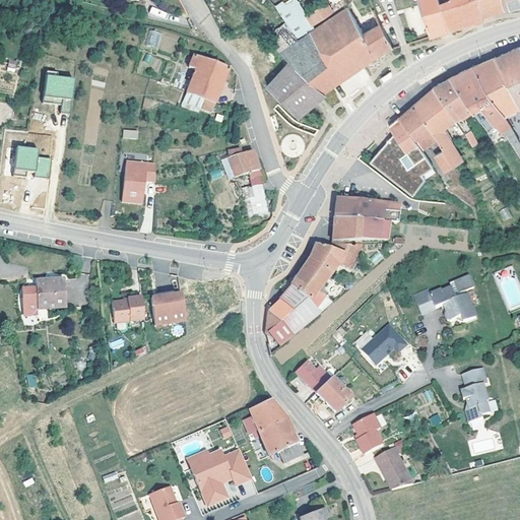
[(347,5),(343,0),(341,0),(329,7),(326,2),(306,15),(312,25),(331,13),(333,14),(347,5)]
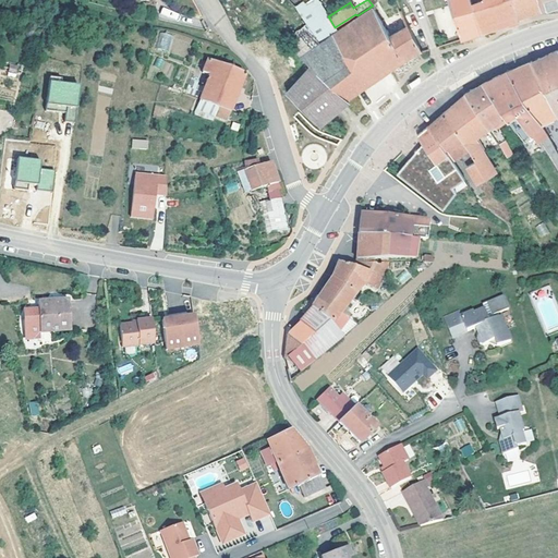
[(447,0),(461,39),(472,36),(498,27),(518,21),(516,17),(510,0),(447,0)]
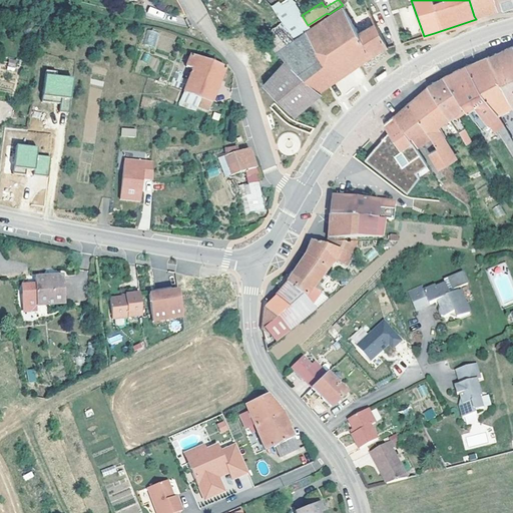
[(469,0),(474,16),(496,9),(493,0),(469,0)]
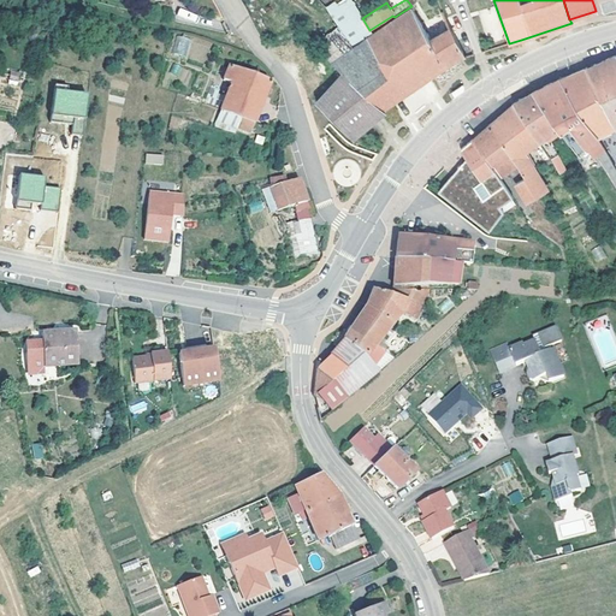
[(615,0),(592,0),(596,11),(609,7),(615,5),(615,0)]
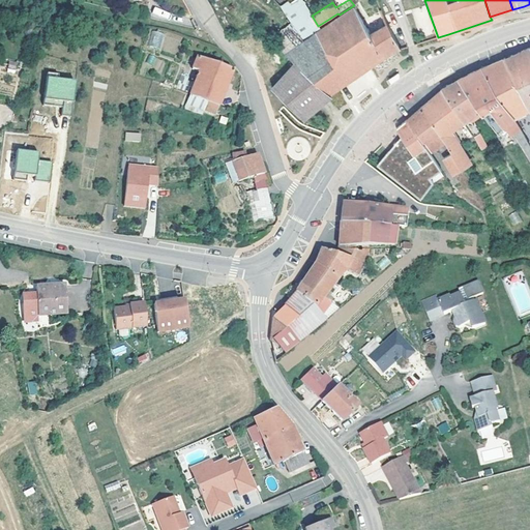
[(154,7),(152,15),(168,19),(170,11),(154,7)]
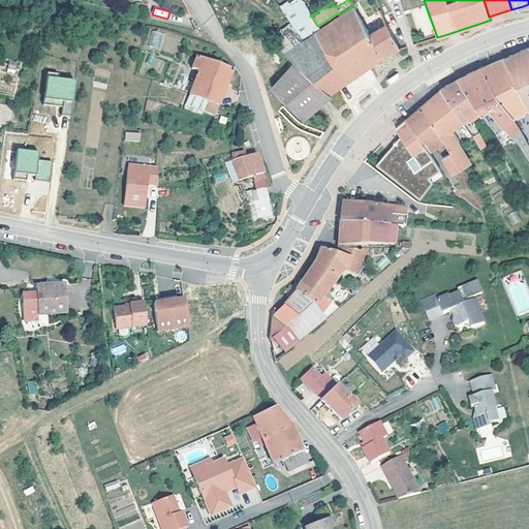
[(396,47),(384,24),(381,26),(378,22),(373,26),(375,28),(368,33),(353,8),(310,38),(307,33),(302,36),(305,40),(284,55),(293,63),(327,92),(361,70),(396,47)]
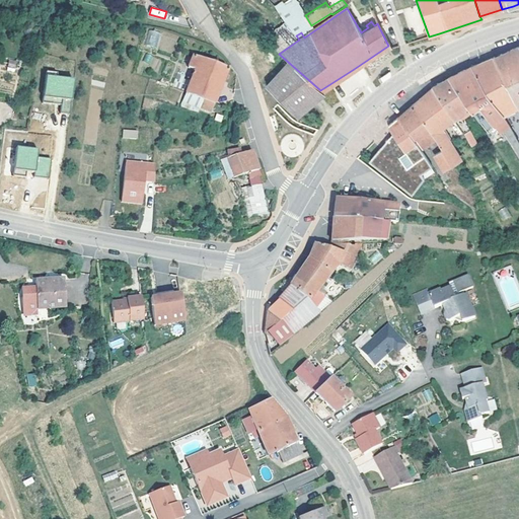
[(157,48),(161,33),(149,29),(145,45),(157,48)]
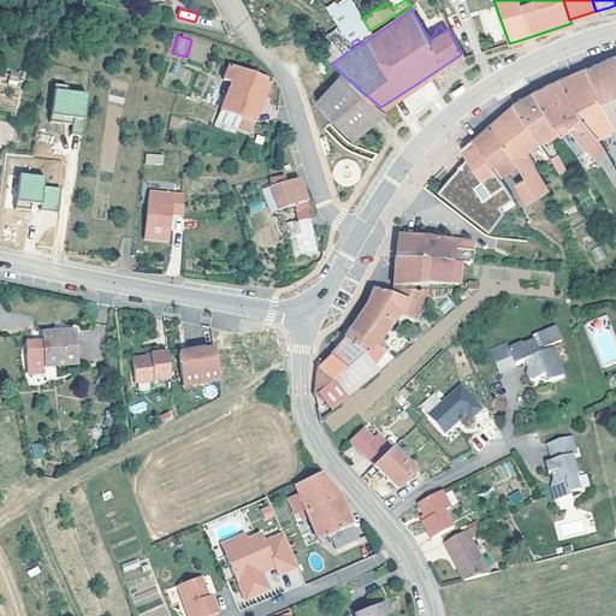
[(615,53),(610,57),(602,60),(615,94),(615,53)]
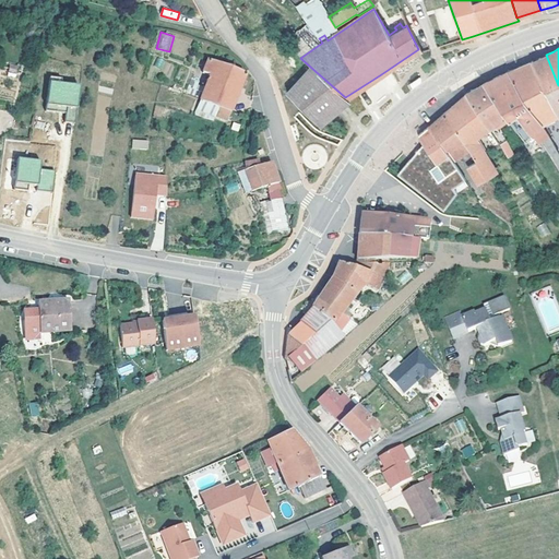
[(558,85),(546,55),(537,58),(530,61),(558,116),(558,85)]
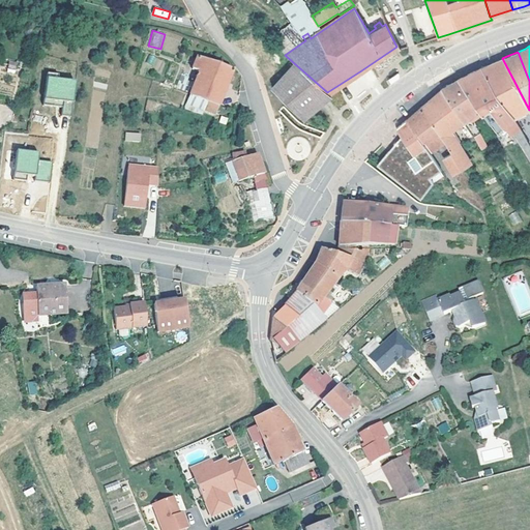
[(215,105),(229,69),(194,55),(188,68),(195,70),(185,94),(215,105)]
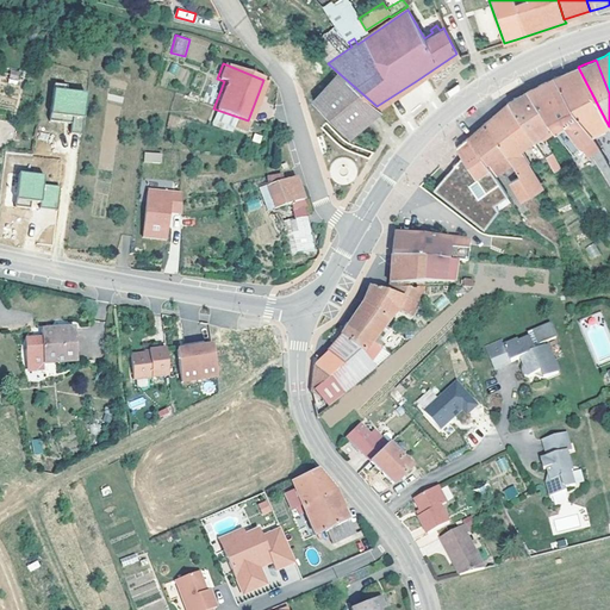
[(609,126),(578,67),(566,72),(553,78),(591,137),(609,126)]
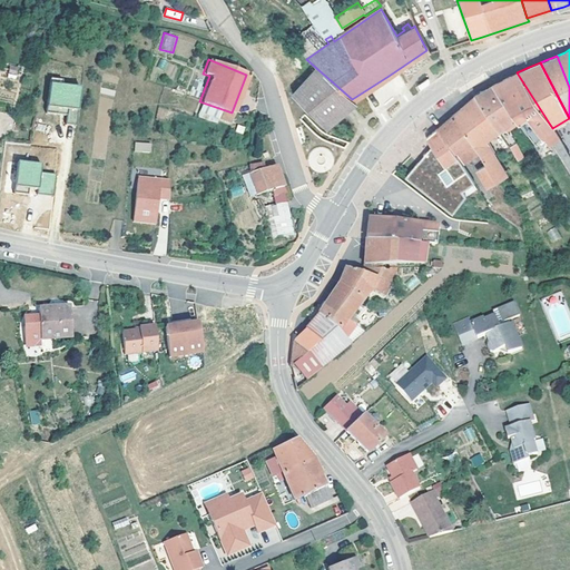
[(20,67),(10,65),(9,75),(19,76),(20,67)]
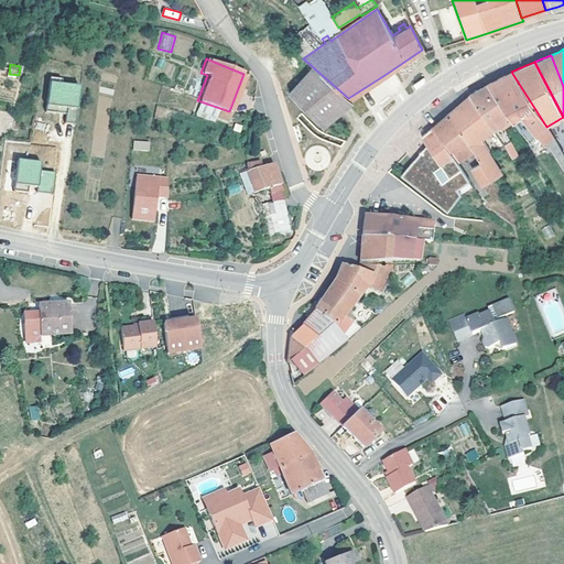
[(351,101),(348,98),(313,67),(289,94),(322,126),(351,101)]
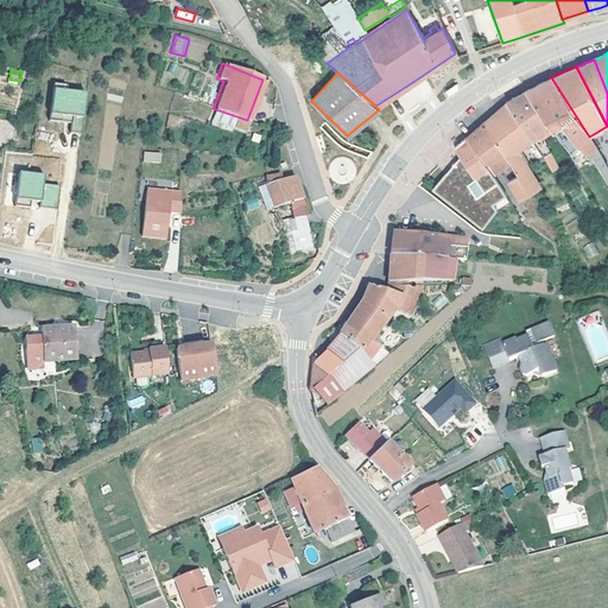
[(526,90),(552,126),(569,150),(577,144),(589,137),(551,77),(542,82),(526,90)]
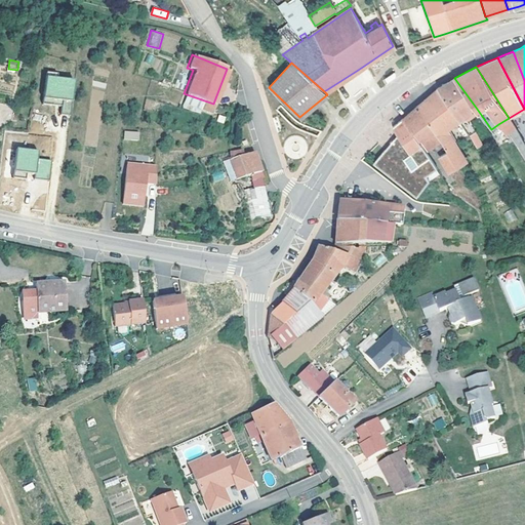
[(370,71),(360,73),(361,81),(371,79),(370,71)]
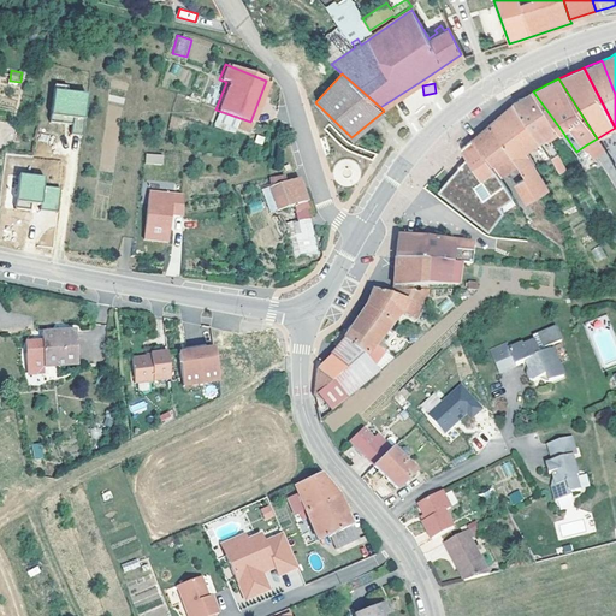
[(208,87),(201,104),(209,107),(214,96),(209,94),(212,88),(208,87)]
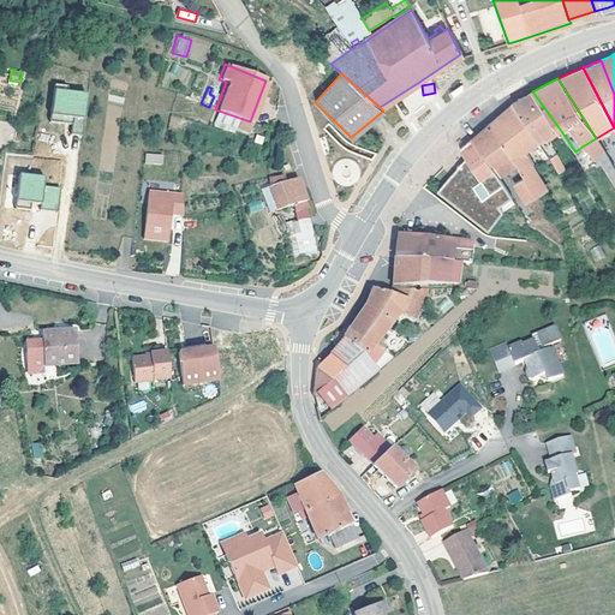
[(89,91),(57,89),(54,121),(73,124),(72,135),(84,136),(89,91)]
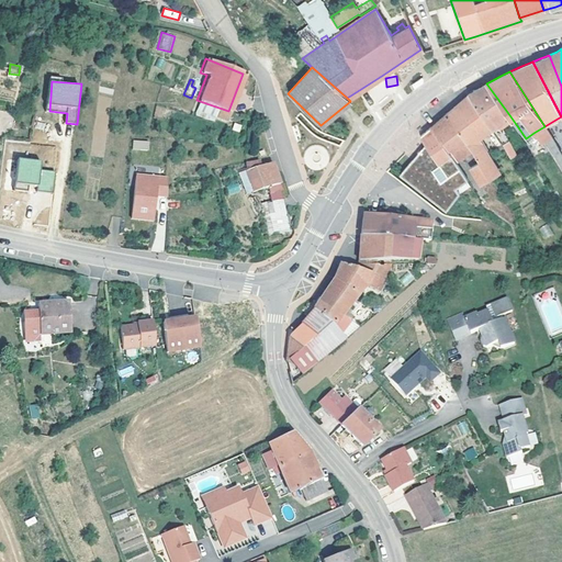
[(503,123),(510,116),(486,83),(473,90),(465,93),(468,96),(493,130),(503,141),(508,137),(505,132),(502,126),(499,123),(502,122),(503,123)]
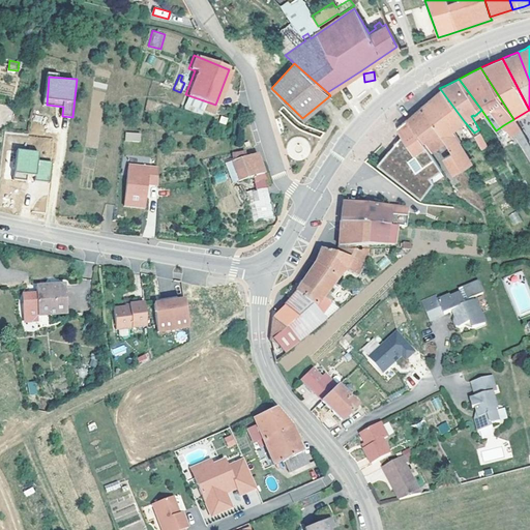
[(465,122),(441,90),(430,99),(419,107),(442,141),(451,154),(463,171),(471,164),(451,131),(465,122)]
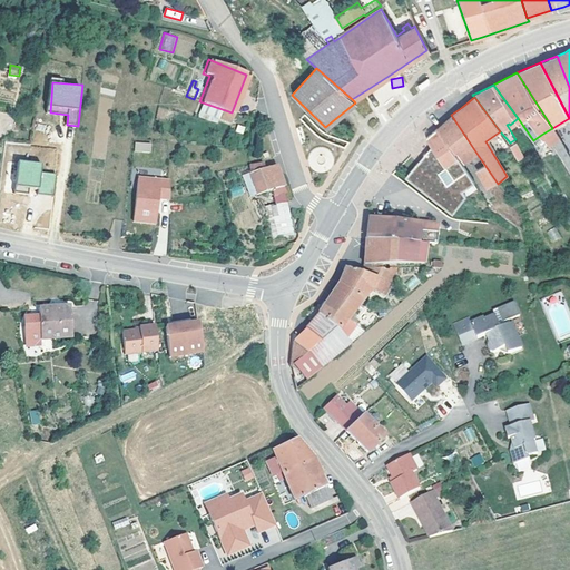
[(434,128),(460,164),(475,151),(451,115),(443,121),(434,128)]
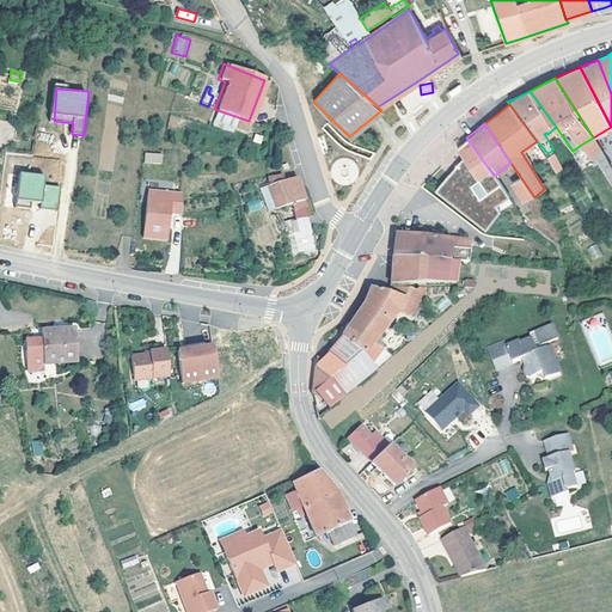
[(507,196),(494,176),(466,138),(446,159),(430,175),(439,184),(438,194),(436,206),(434,206),(432,226),(496,233),(499,210),(495,204),(507,196)]
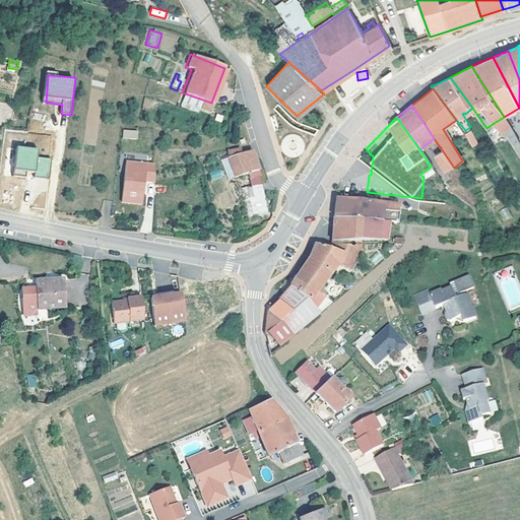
[(504,117),(494,123),(501,133),(504,130),(519,155),(519,141),(507,120),(506,121),(504,117)]
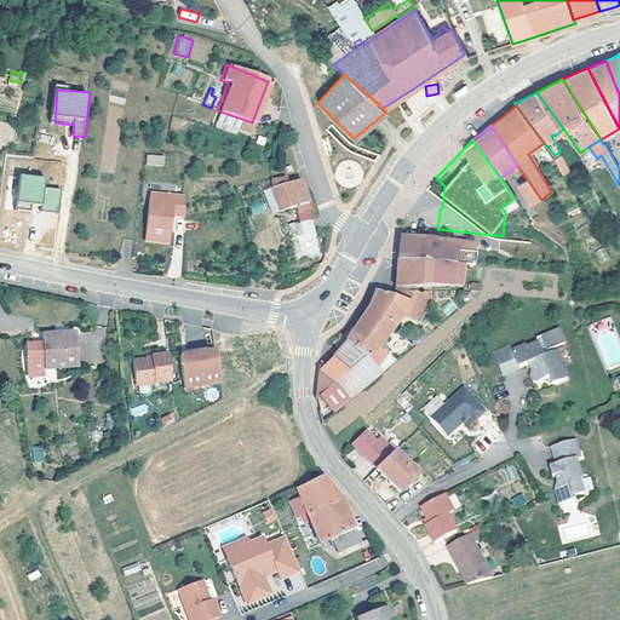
[(165,155),(147,155),(147,167),(165,167),(165,155)]
